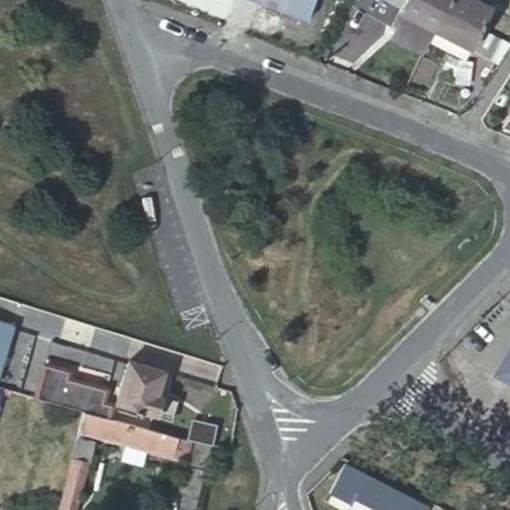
[(240,0),(308,22),(315,0),(240,0)]
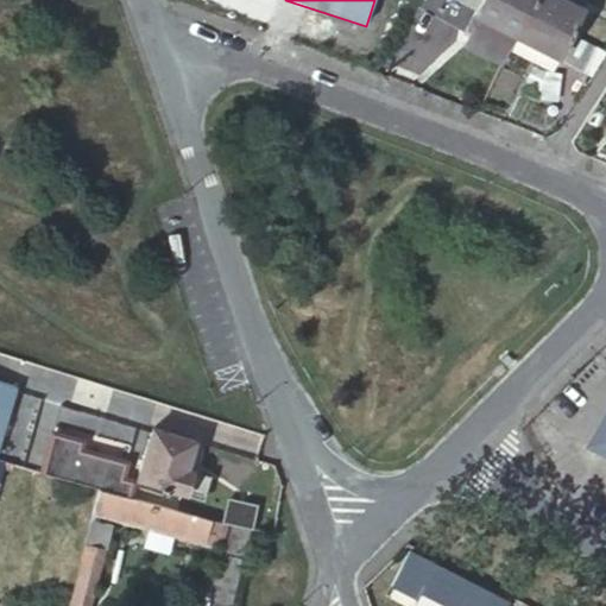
[(483,0),(469,26),(478,30),(468,48),(505,65),(511,54),(530,14),(536,0),(483,0)]
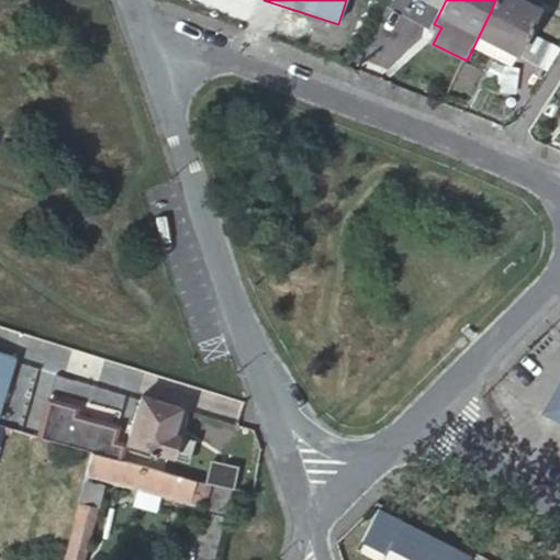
[(522,0),(495,0),(490,13),(525,31),(528,33),(541,10),(522,0)]
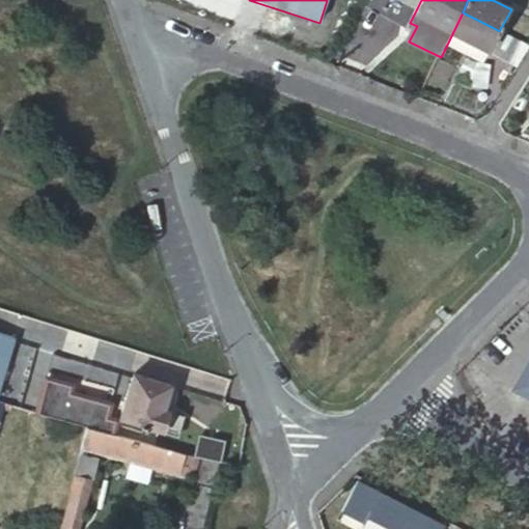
[(489,53),(490,51),(499,31),(496,29),(463,12),(446,47),(477,63),(483,51),(489,53)]
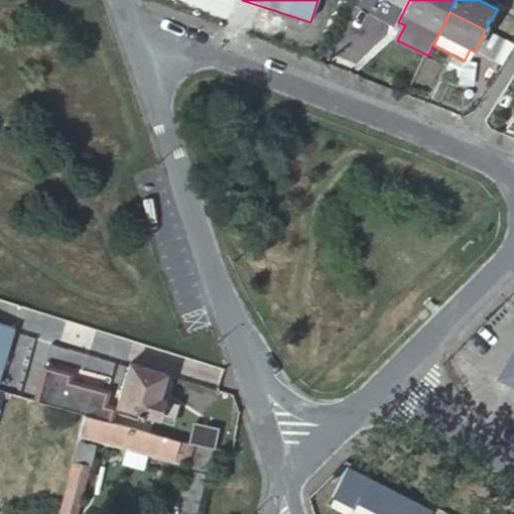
[(476,49),(505,65),(513,50),(513,44),(485,30),(476,49)]
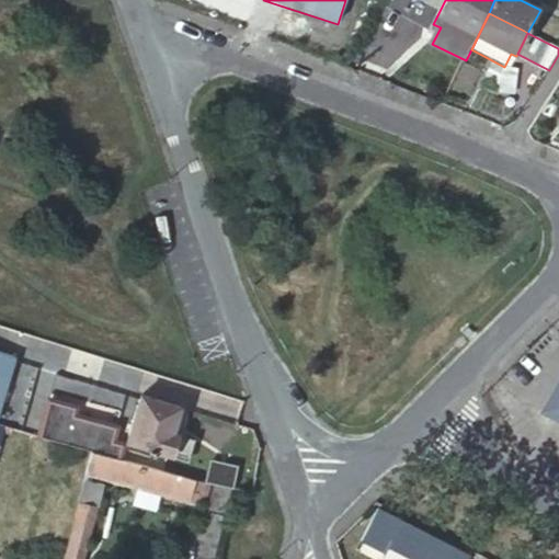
[(0,410),(16,358),(0,353),(0,410)]
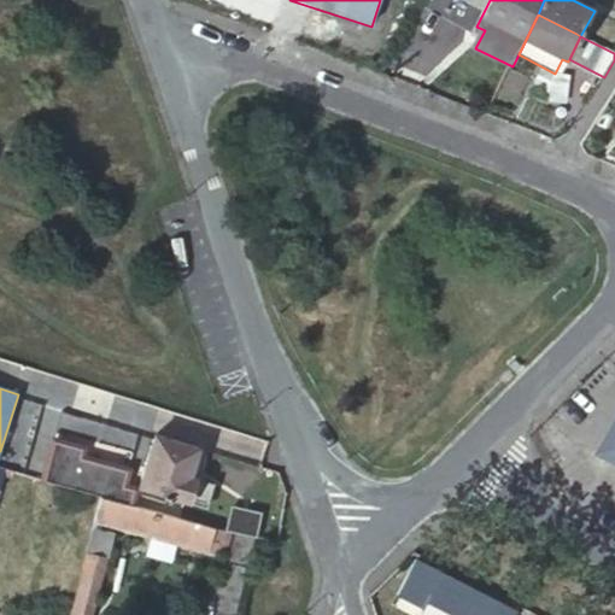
[(200,450),(156,437),(141,490),(189,504),(198,481),(192,479),(200,450)]
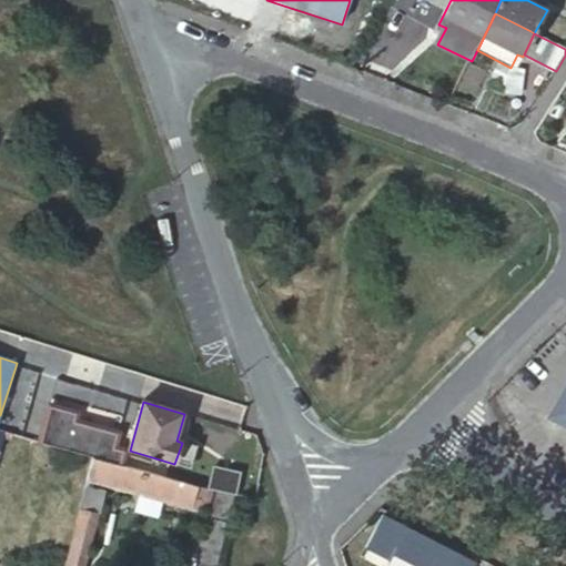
[(93,458),(122,466),(127,452),(115,448),(120,434),(66,418),(69,410),(42,403),(30,441),(40,443),(93,458)]
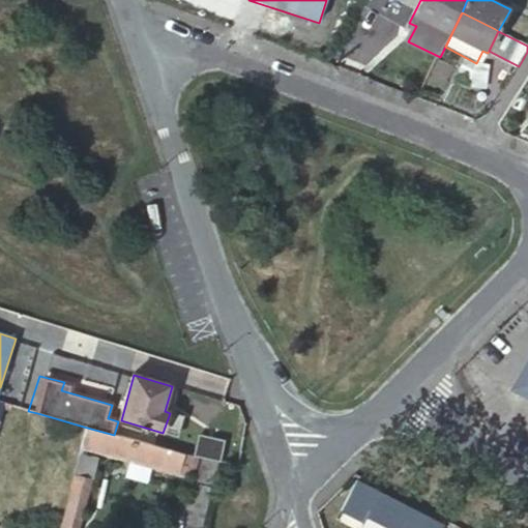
[(170,413),(163,433),(178,437),(184,417),(170,413)]
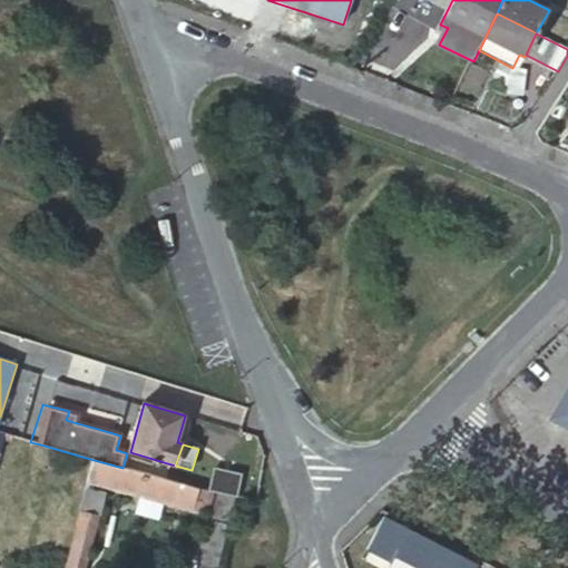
[(211,516),(216,495),(208,492),(170,481),(123,468),(94,460),(89,476),(88,482),(143,497),(164,503),(211,516)]
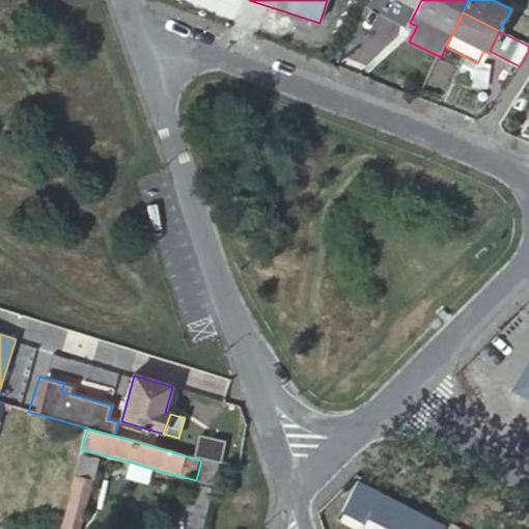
[(200,437),(194,458),(201,461),(204,461),(222,465),(227,444),(200,437)]
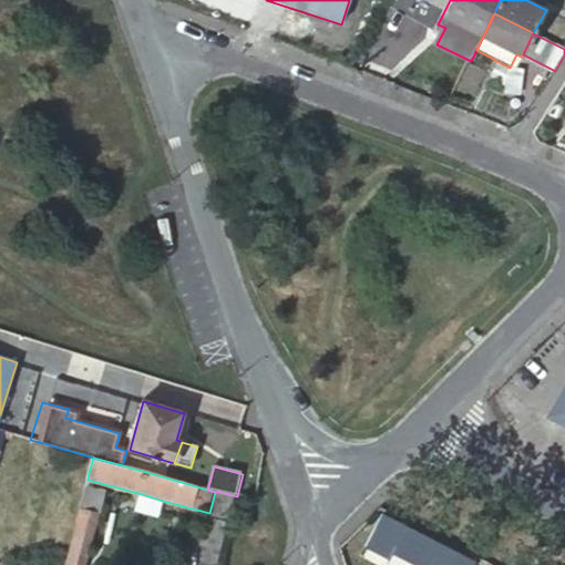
[(86,564),(106,492),(86,486),(67,564),(86,564)]
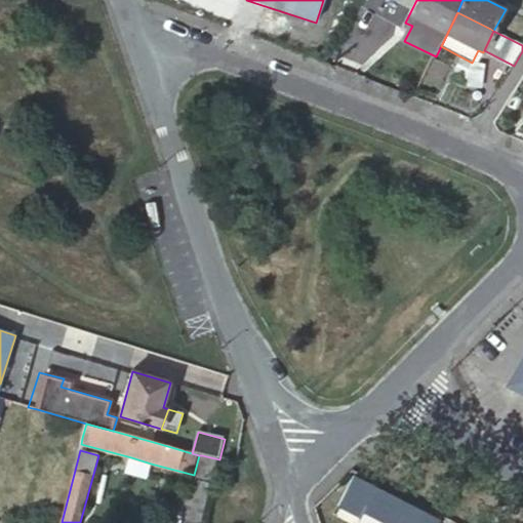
[(203,522),(219,459),(202,455),(196,480),(192,479),(183,518),(199,522),(203,522)]
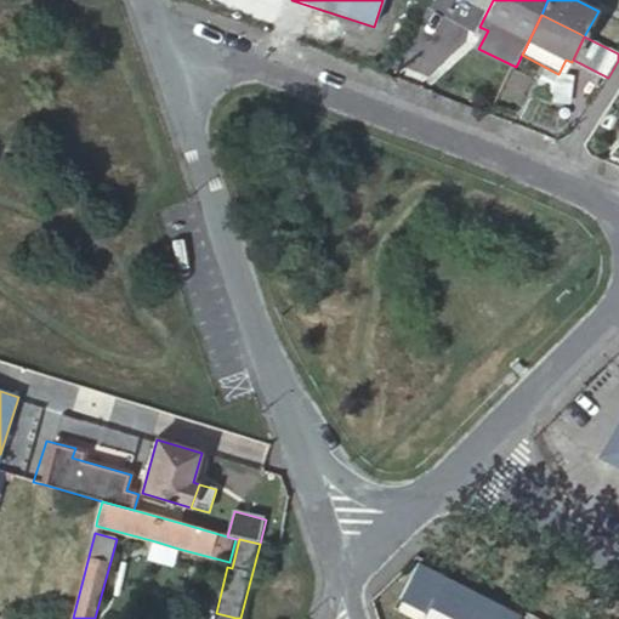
[(179,549),(155,541),(149,560),(174,566),(179,549)]
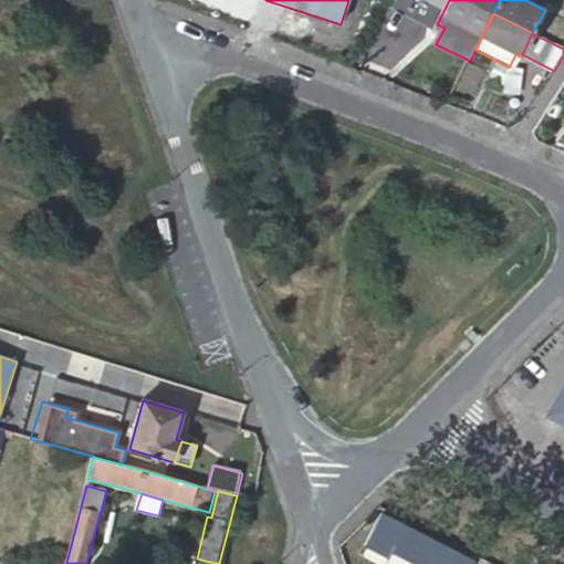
[(405,526),(380,514),(365,547),(389,560),(393,553),(413,563),(473,563),(474,561),(405,526)]
